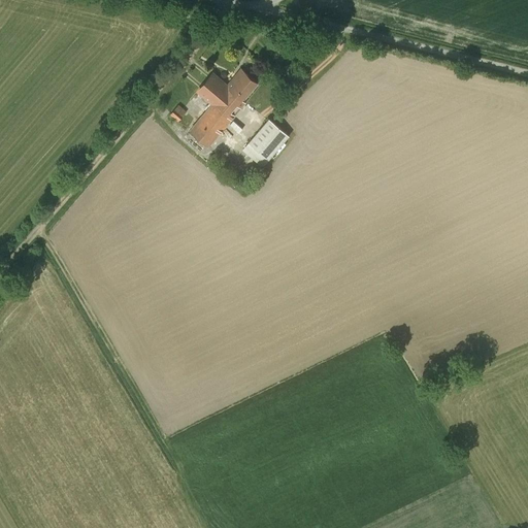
[(237,76),(228,87),(242,99),(258,81),(242,68),(236,75),(237,76)]
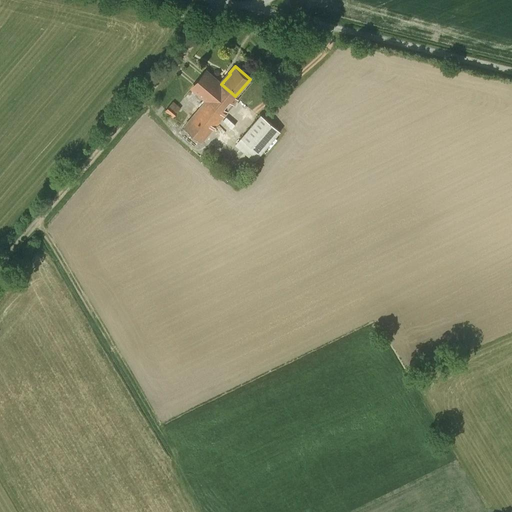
[(221,84),(206,72),(193,87),(207,99),(184,126),(201,140),(203,142),(239,99),(235,96),(221,84)]
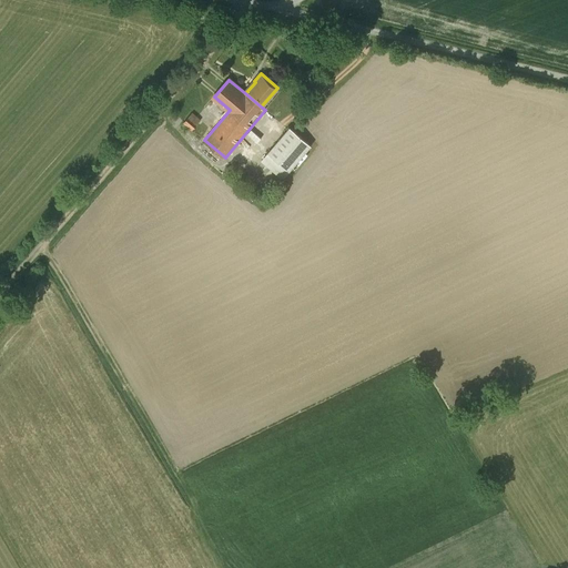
[(184,122),(194,131),(203,121),(199,118),(195,121),(190,115),(184,122)]
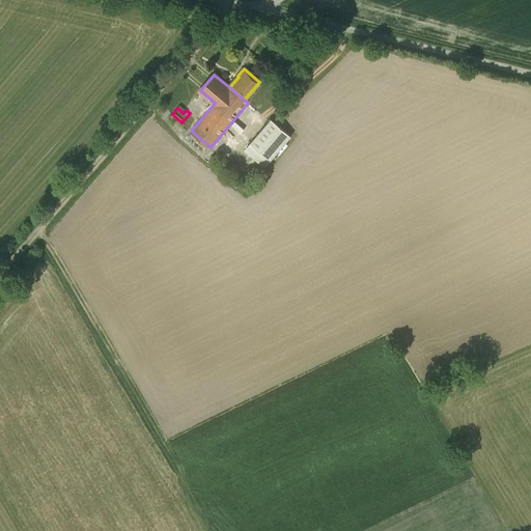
[(291,136),(271,119),(250,143),(271,161),(291,136)]
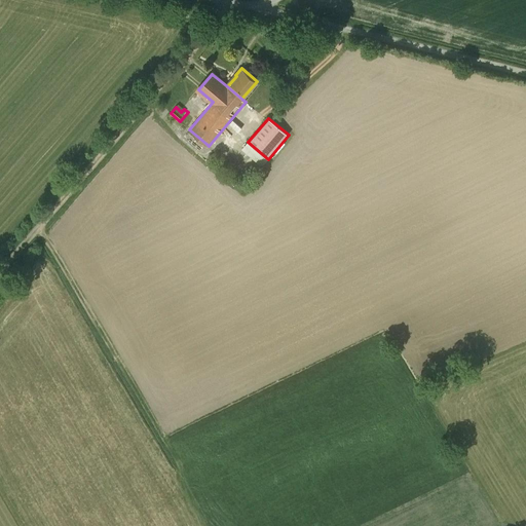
[(207,144),(189,129),(183,137),(200,151),(207,144)]
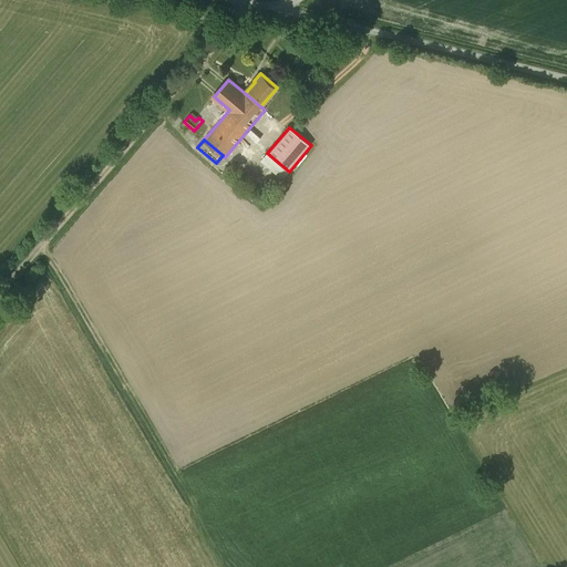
All buildings are outlined.
